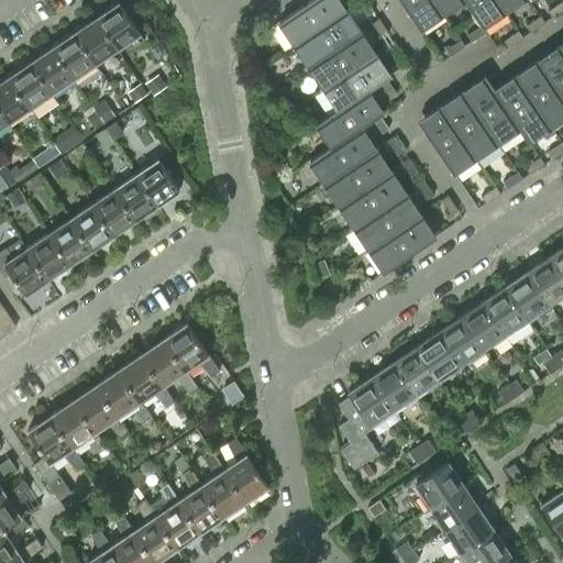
[(309,0),(279,20),(273,24),(274,26),(280,22),(294,42),(294,43),(345,8),(340,0),(309,0)]
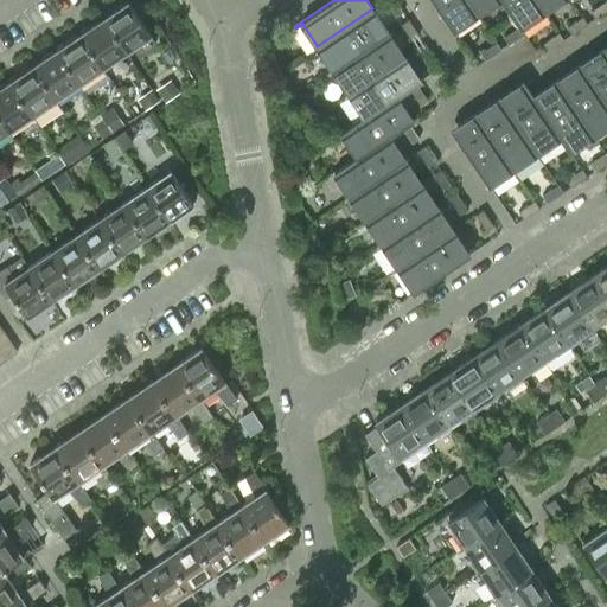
[(402,11),(394,0),(384,0),(395,16),(402,11)]
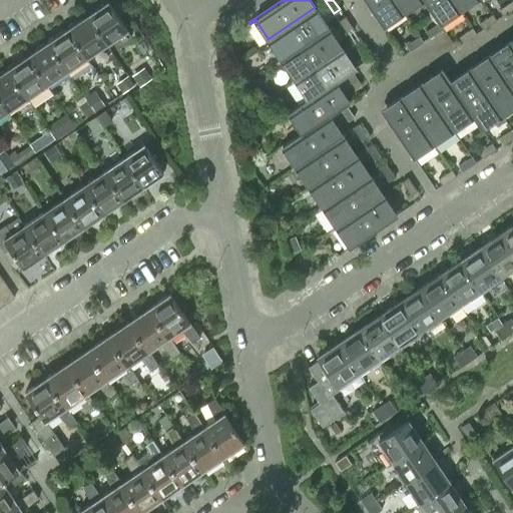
[(403,11),(394,0),(365,0),(382,25),(403,11)]
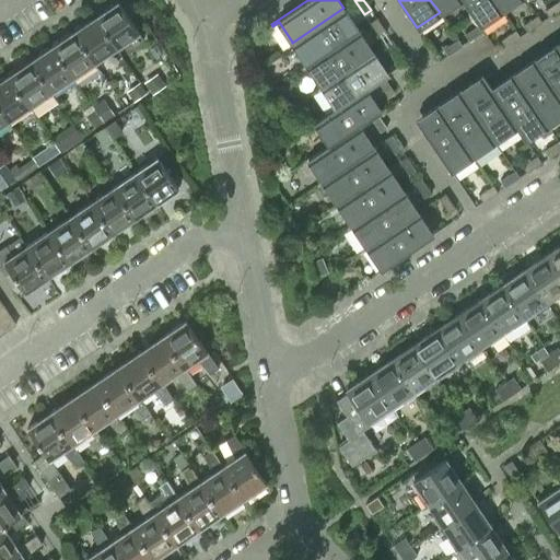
[(430,0),(440,12),(457,0),(430,0)]
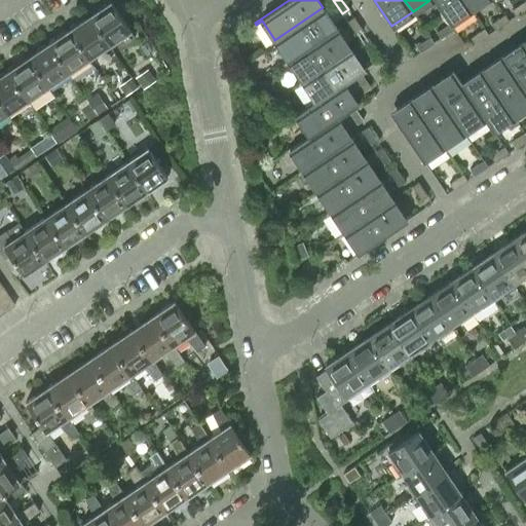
[(471,9),(464,0),(434,0),(449,23),(471,9)]
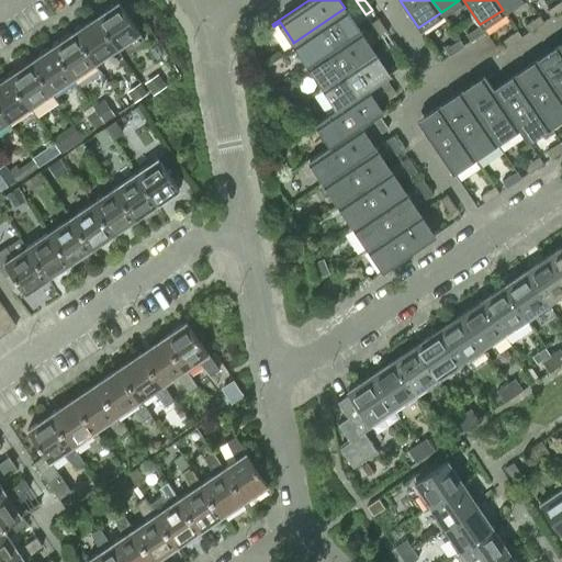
[(516,0),(496,0),(503,10),(516,0)]
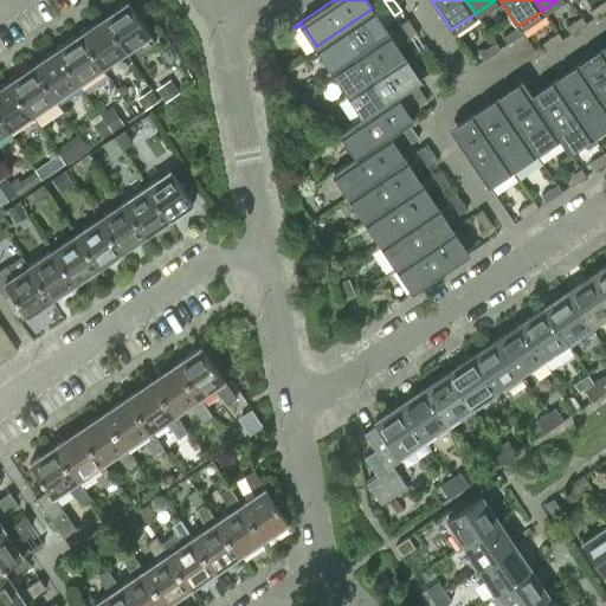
[(590,11),(594,18),(605,10),(605,2),(605,0),(590,11)]
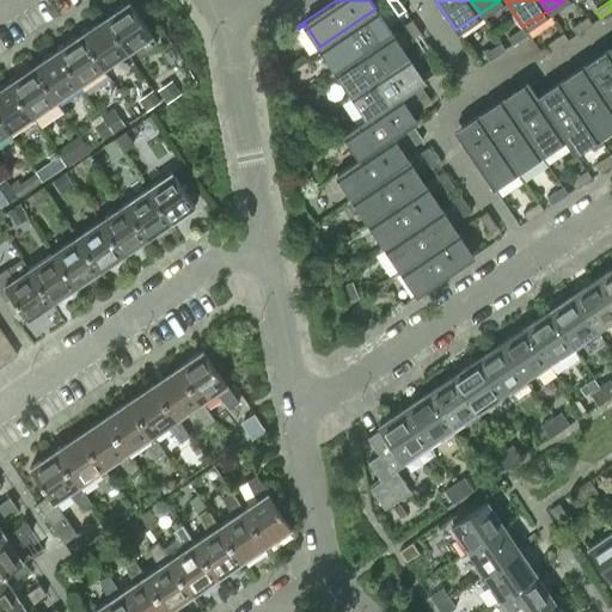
[(129,1),(104,18),(127,51),(152,35),(129,1)]
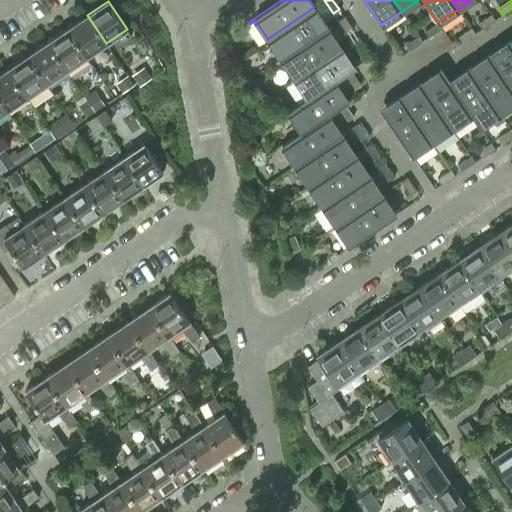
[(314,7),(267,39),(267,38),(262,42),(263,44),(268,40),(280,58),(281,59),(328,27),(314,7)]
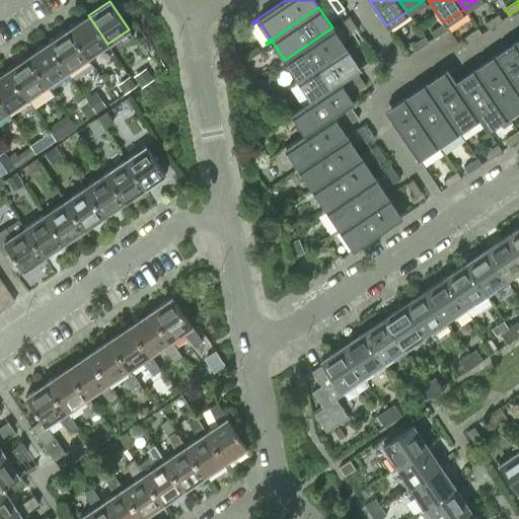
[(485,23),(489,29),(502,20),(498,14),(485,23)]
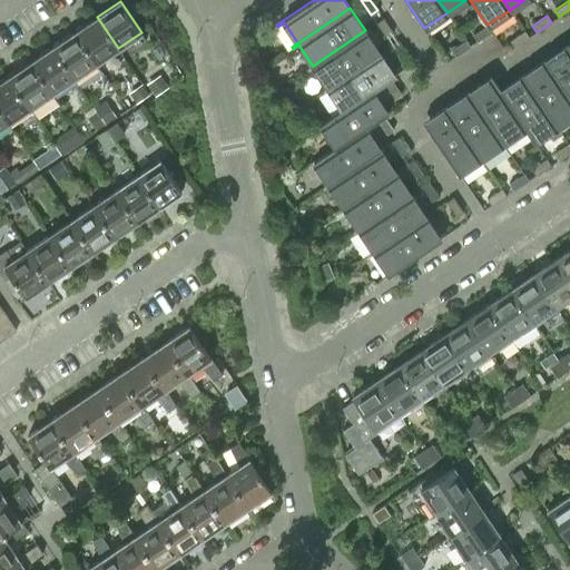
[(97,17),(75,31),(97,62),(118,48),(97,17)]
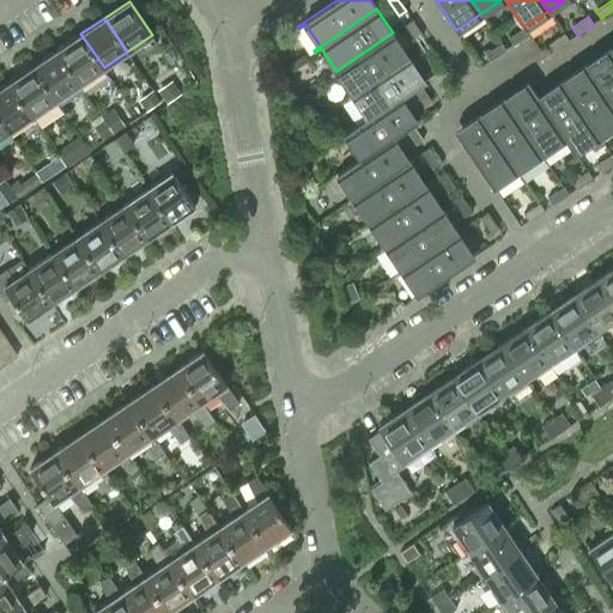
[(423,35),(412,19),(405,24),(416,40),(423,35)]
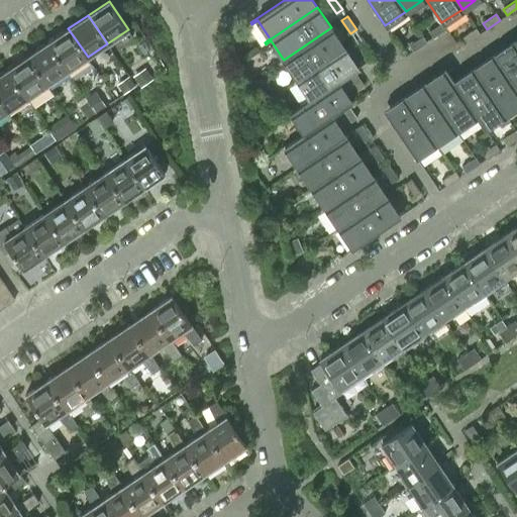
[(428,31),(432,37),(446,28),(441,22),(428,31)]
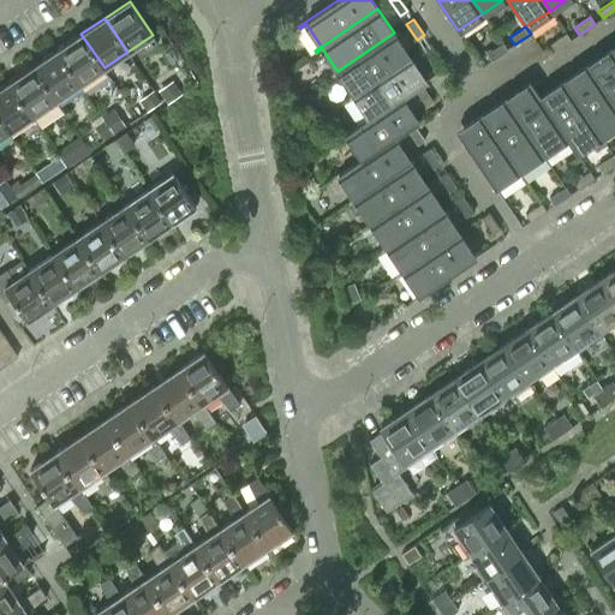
[(394,33),(338,71),(336,70),(330,75),(332,77),(339,72),(353,94),(353,95),(410,57),(394,33)]
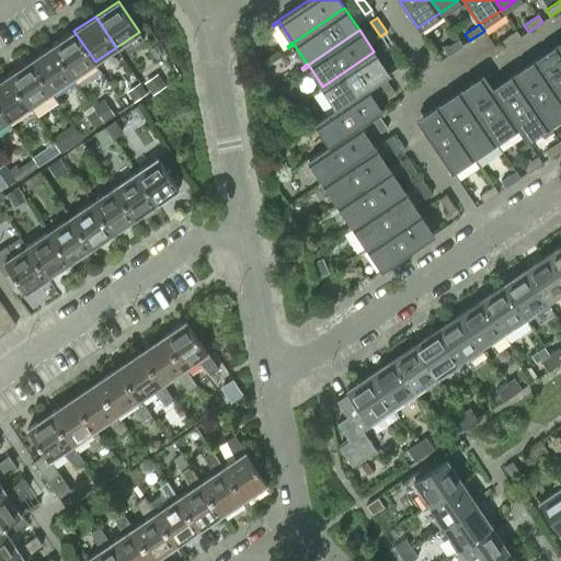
[(502,39),(506,46),(521,36),(516,30),(502,39)]
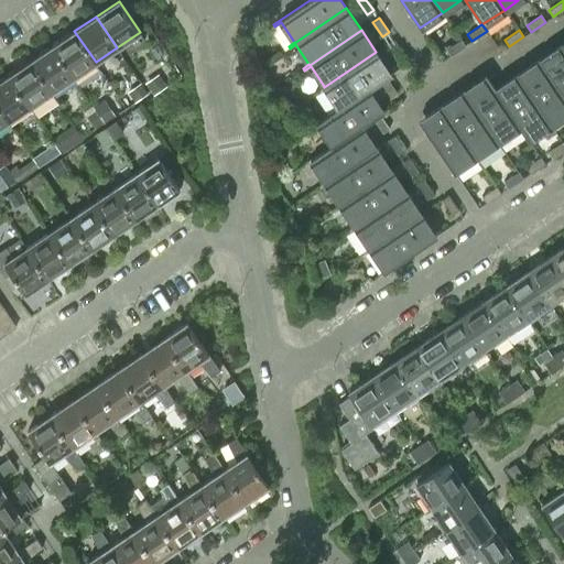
[(74,31),(52,46),(74,77),(96,62),(74,31)]
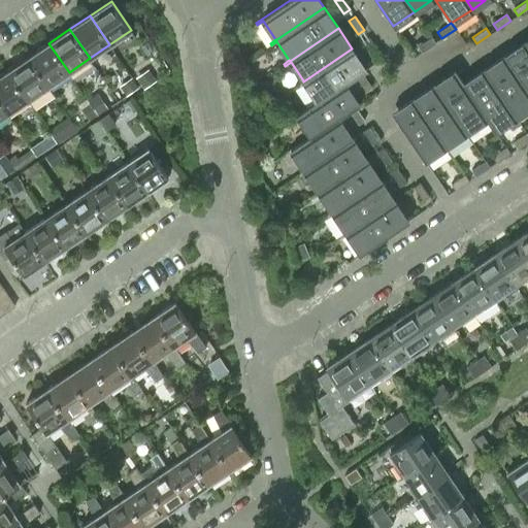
[(418,45),(422,52),(435,42),(431,36),(418,45)]
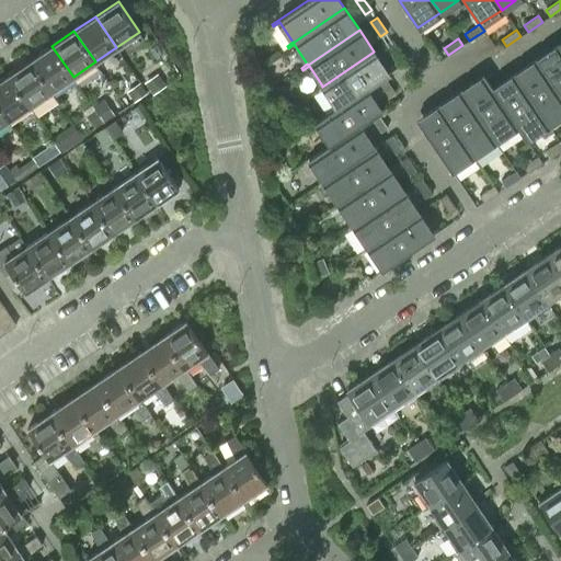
[(395,58),(401,54),(391,39),(385,44),(395,58)]
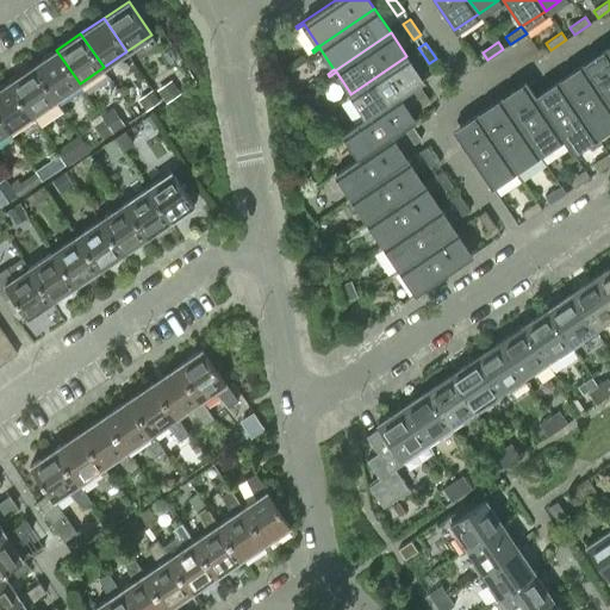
[(609,54),(609,53),(605,48),(582,63),(585,68),(609,105),(609,54)]
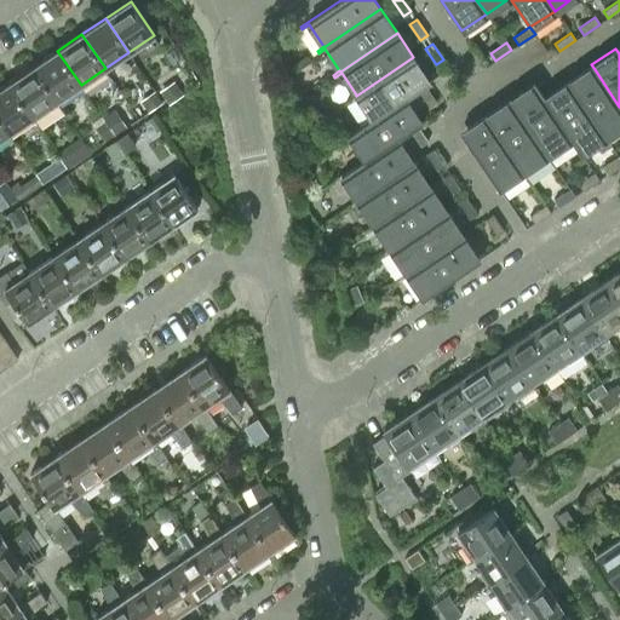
[(57,51),(33,67),(57,101),(81,85),(57,51)]
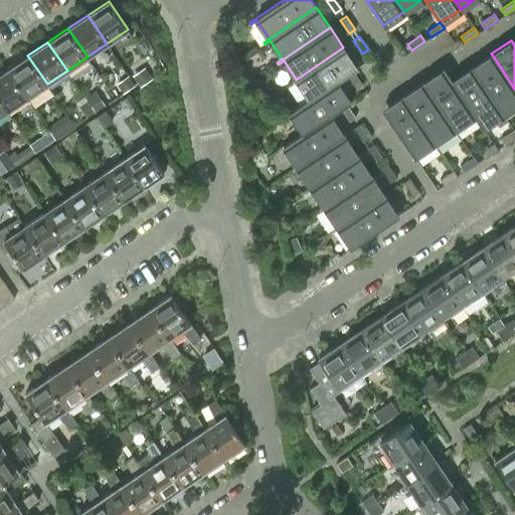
[(337,81),(347,74),(353,70),(357,68),(343,47),(296,79),(296,78),(291,82),(292,84),(297,80),(309,99),(333,83),(333,84),(337,81)]
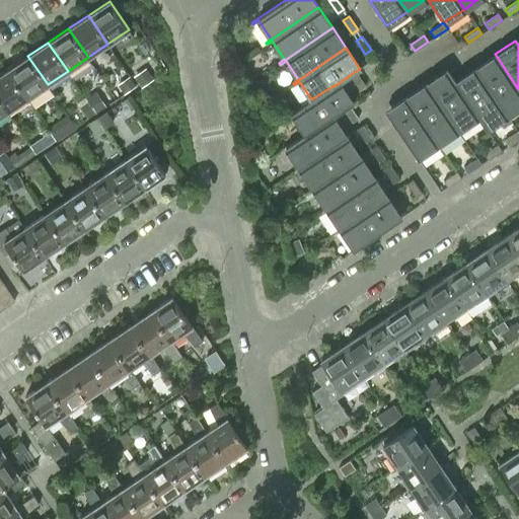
[(518,106),(518,89),(498,58),(495,54),(474,68),(477,72),(507,116),(518,106)]
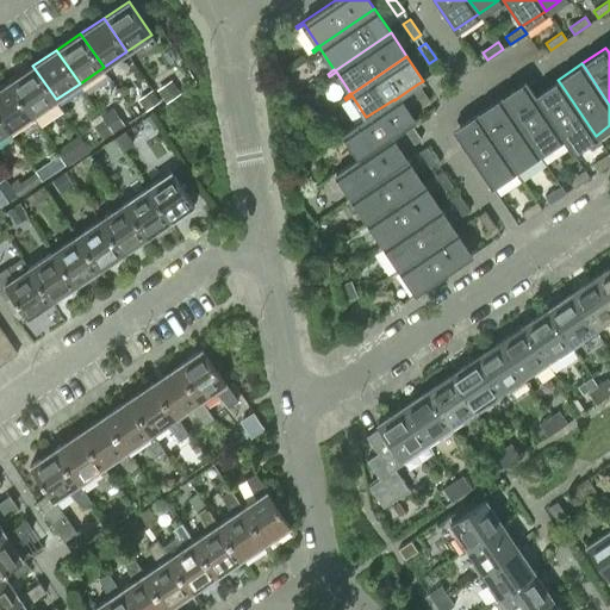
[(32,66),(10,82),(32,116),(56,99),(32,66)]
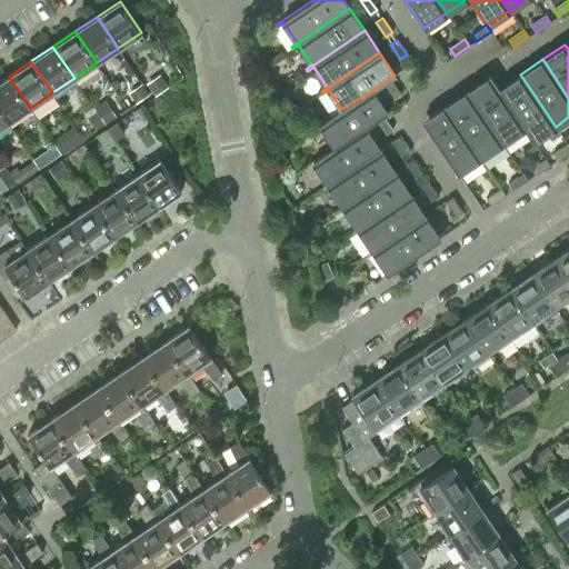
[(525,128),(501,93),(502,93),(499,89),(492,80),(490,75),(467,90),(502,142),(523,128),(525,128)]
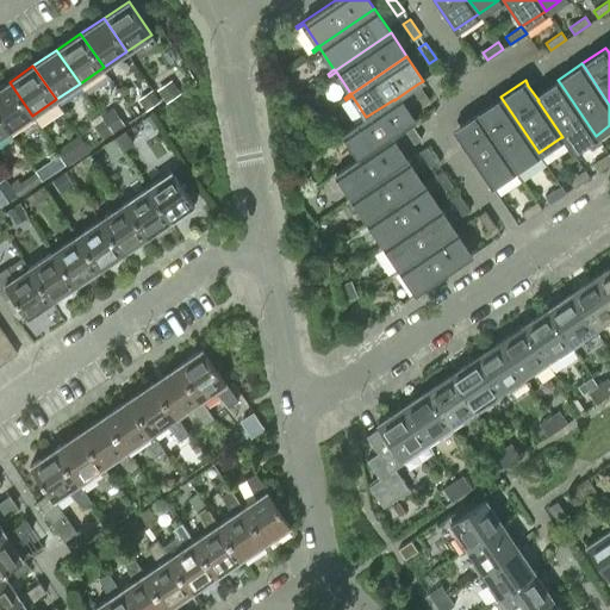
[(596,136),(561,85),(558,80),(535,95),(539,100),(537,100),(562,137),(561,137),(571,153),(596,136)]
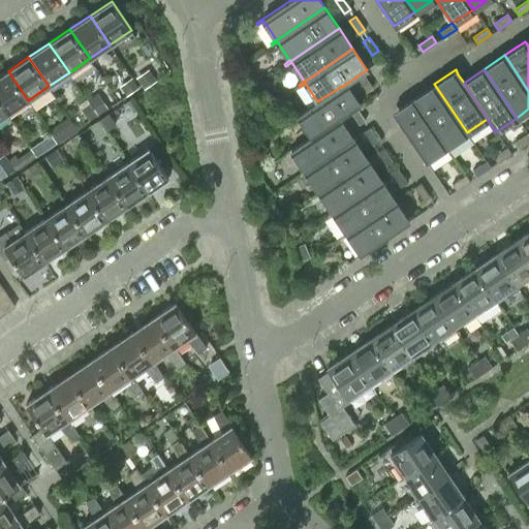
[(8,71),(0,75),(0,102),(7,114),(28,100),(8,71)]
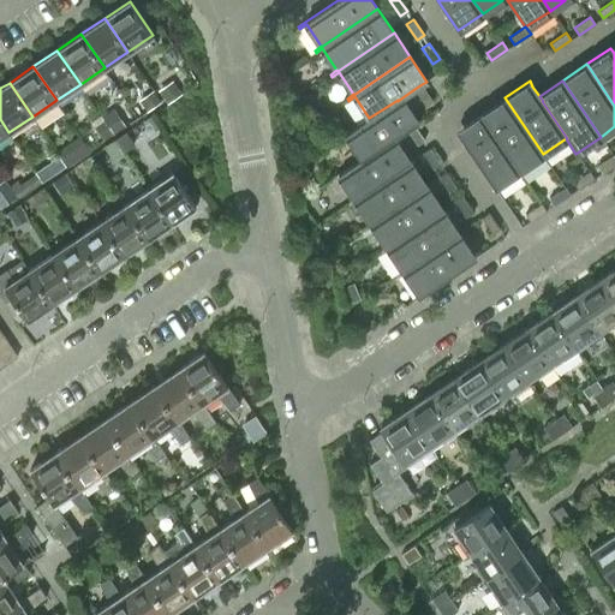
[(433,101),(422,84),(415,89),(425,106),(433,101)]
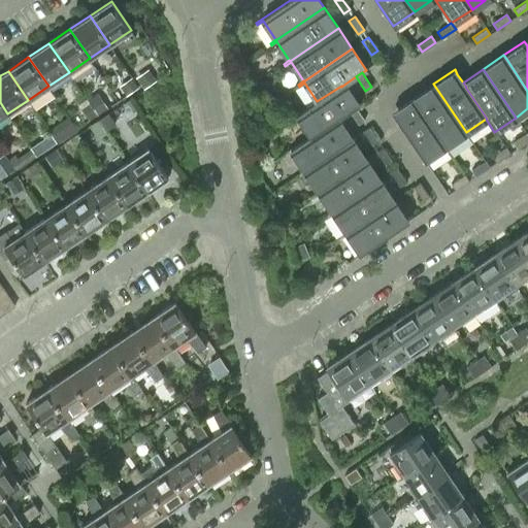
[(350,110),(356,107),(360,104),(345,84),(341,87),(341,86),(317,101),(297,116),(296,114),(291,119),(292,121),(298,117),(310,135),(310,136),(334,120),(338,118),(349,110),(350,110)]
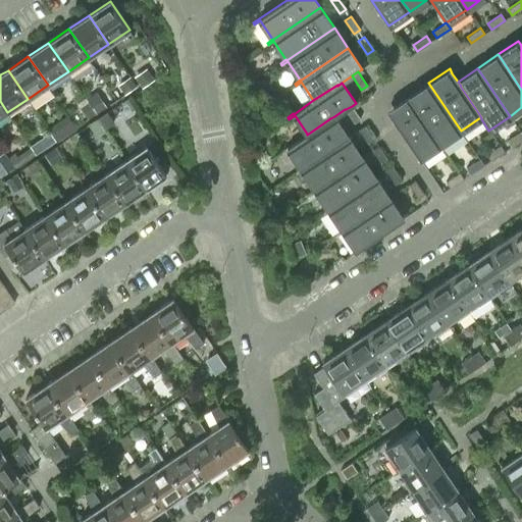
[(461,131),(428,83),(408,97),(411,101),(440,145),(461,131)]
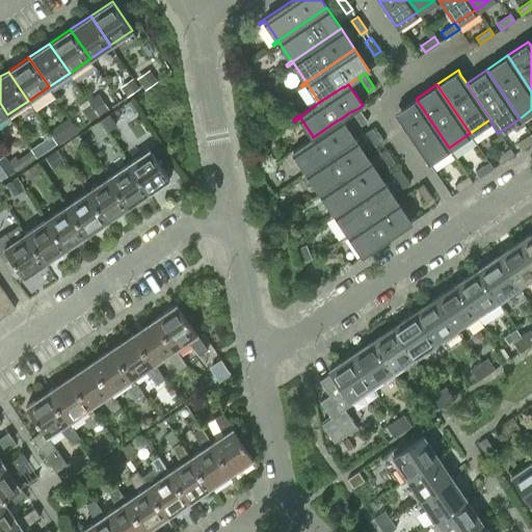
[(449,148),(419,103),(416,99),(394,113),(397,117),(427,162),(449,148)]
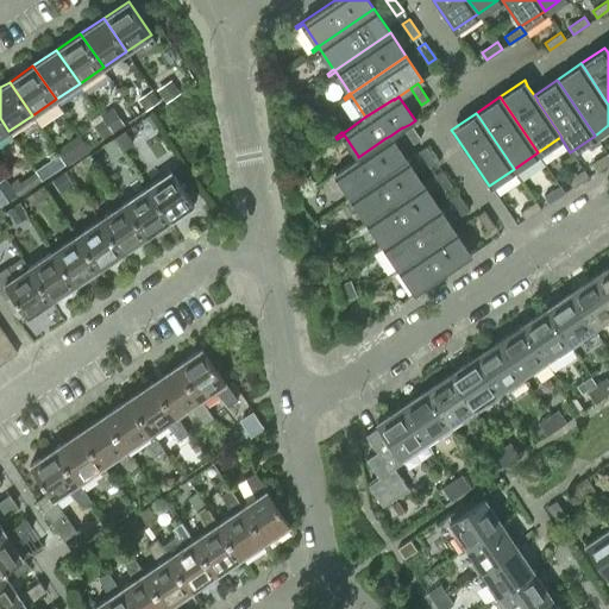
[(420,138),(410,124),(403,127),(413,143),(420,138)]
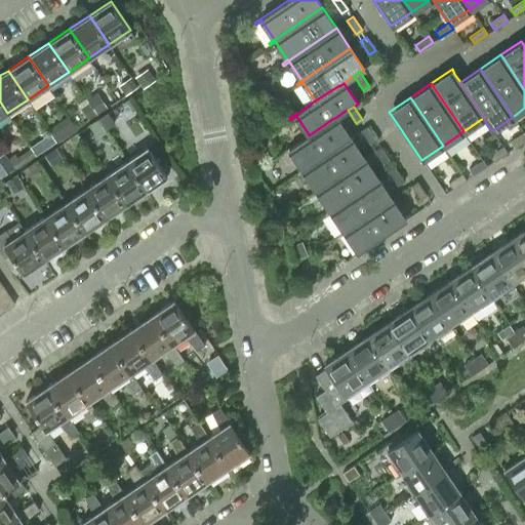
[(105,114),(97,119),(105,129),(112,124),(105,114)]
